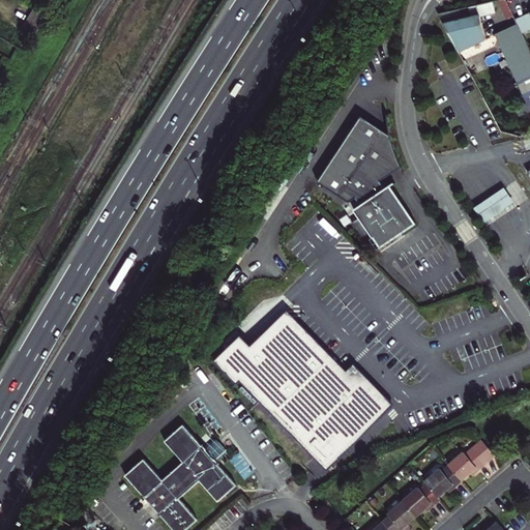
[(471,17),(444,24),(459,51),(487,37),(479,13),(495,10),(492,1),(468,7),(471,17)]
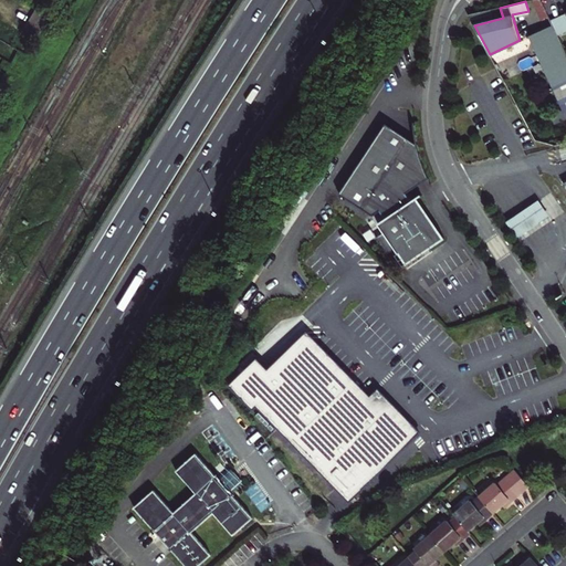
[(556,9),(547,13),(552,21),(559,17),(557,12),(556,9)]
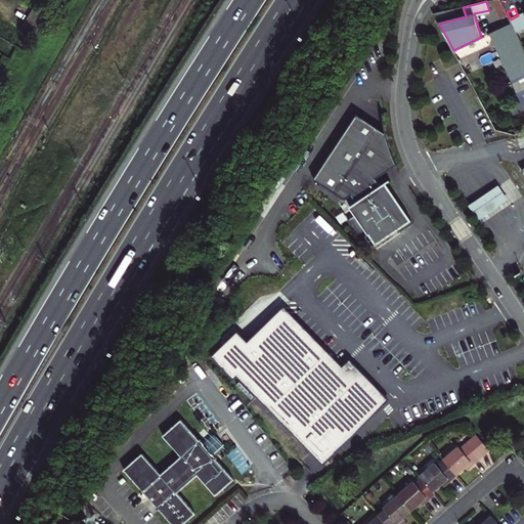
[(505,33),(515,29),(512,22),(505,24),(506,26),(507,27),(503,29),(505,33)]
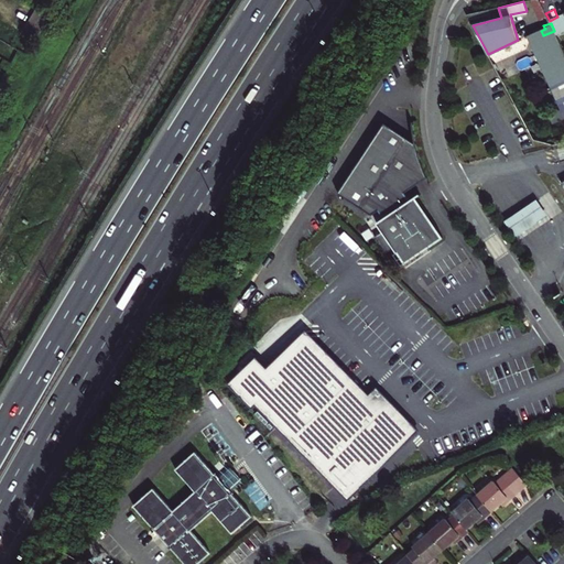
[(527,36),(561,110),(561,112),(563,118),(563,52),(554,31),(543,35),(541,31),(545,29),(544,28),(527,36)]
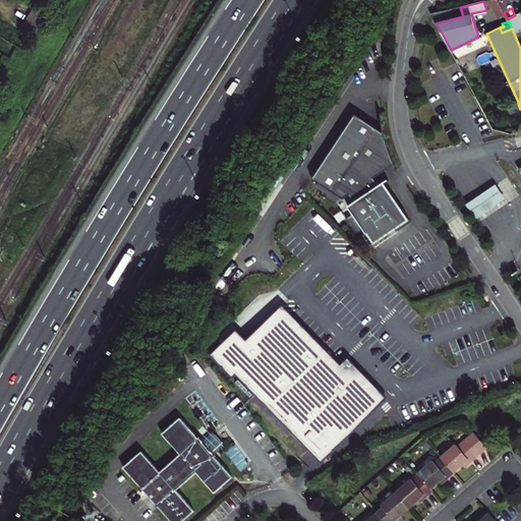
[(518,102),(508,106),(511,113),(520,109),(518,104),(518,102)]
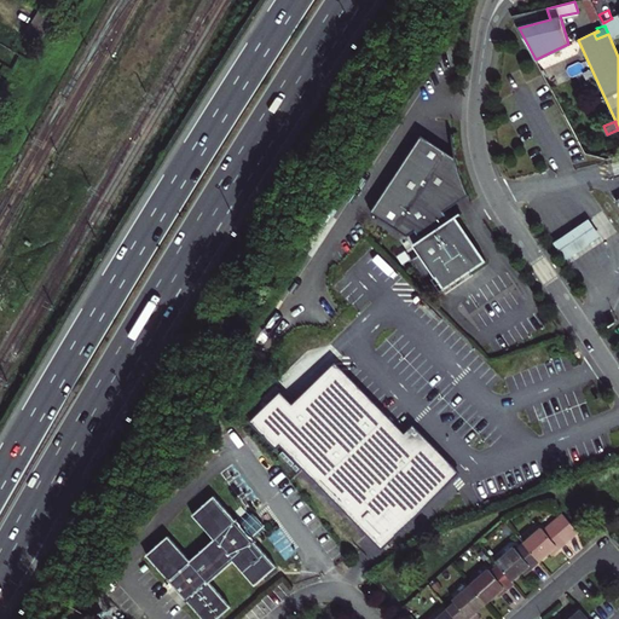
[(486,260),(456,217),(451,220),(444,210),(468,195),(469,194),(464,184),(458,168),(457,157),(452,155),(423,137),(372,212),(409,235),(416,230),(422,239),(415,244),(445,289),(486,260)]
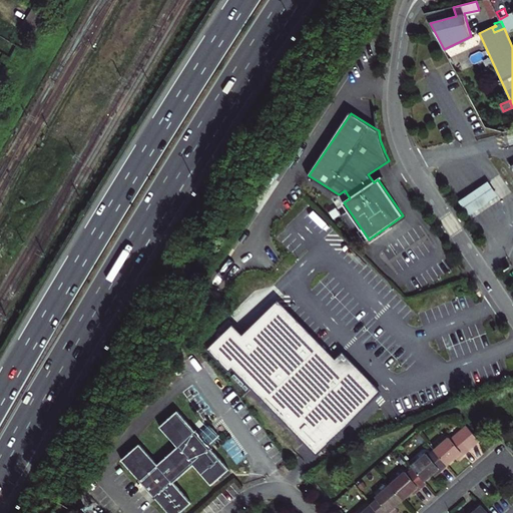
[(512,192),(500,174),(496,176),(487,182),(478,188),(472,193),(463,199),(460,201),(472,219),(475,216),(484,210),(491,206),(499,200),(508,194),(512,192)]
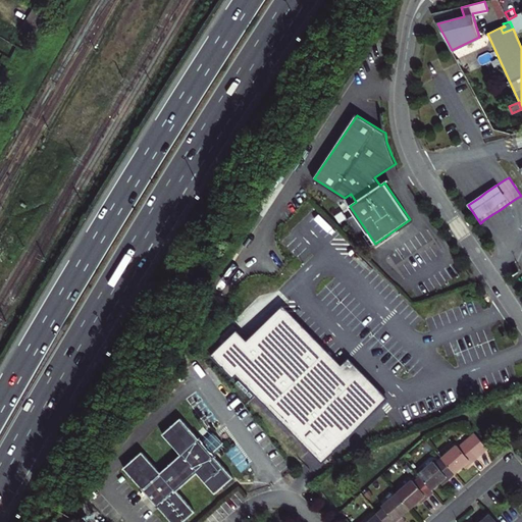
[(237,374),(322,462),(388,400),(372,383),(349,360),(341,368),(330,358),(282,308),(243,347),(232,335),(211,356),(233,378),(237,374)]
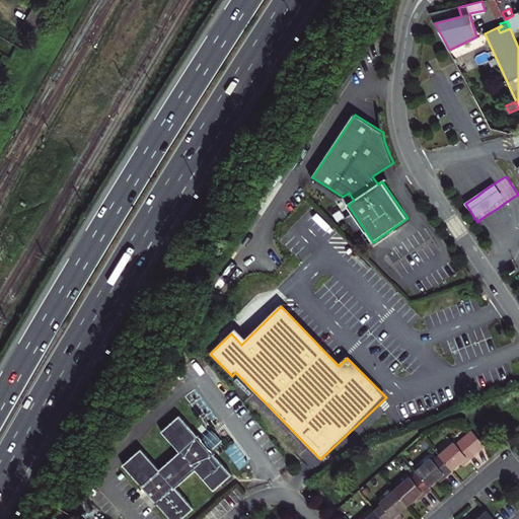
[(141,449),(123,465),(141,486),(157,505),(170,518),(181,518),(194,509),(175,489),(196,470),(214,491),(232,474),(214,455),(215,454),(212,450),(211,449),(210,450),(202,440),(202,439),(198,435),(198,436),(179,416),(161,432),(179,452),(159,469),(141,449)]
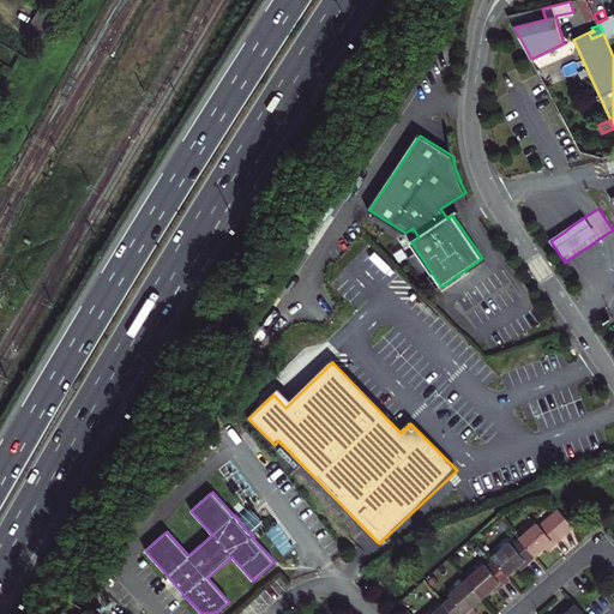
[(251,507),(239,519),(239,521),(248,533),(250,531),(251,533),(263,522),(251,507)]
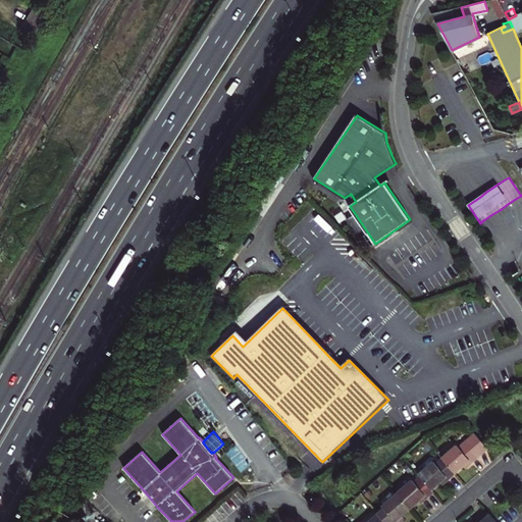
[(471,463),(487,449),(474,433),(459,448),(457,446),(441,459),(455,473),(463,466),(469,461),(471,463)]
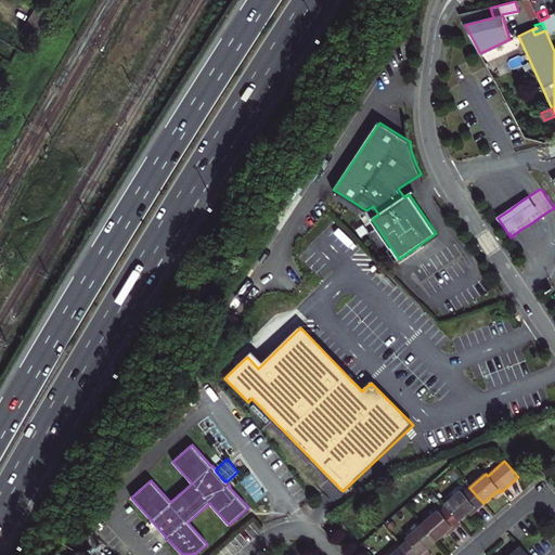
[(476,510),(483,503),(469,488),(463,493),(461,491),(444,505),(447,507),(459,520),(468,513),(474,507),(476,510)]
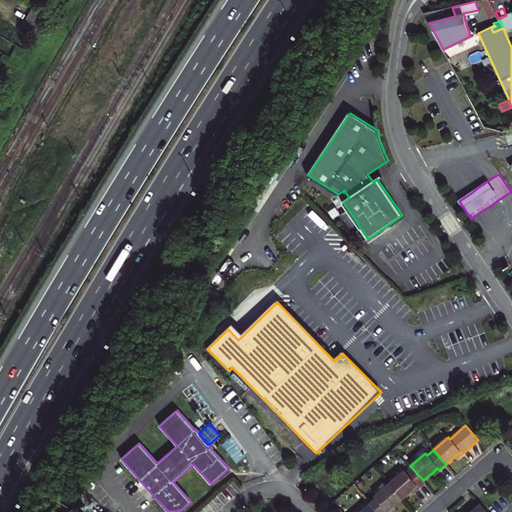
[(425,482),(423,480),(412,468),(406,473),(404,471),(389,484),(402,499),(411,491),(417,486),(418,488),(425,482)]
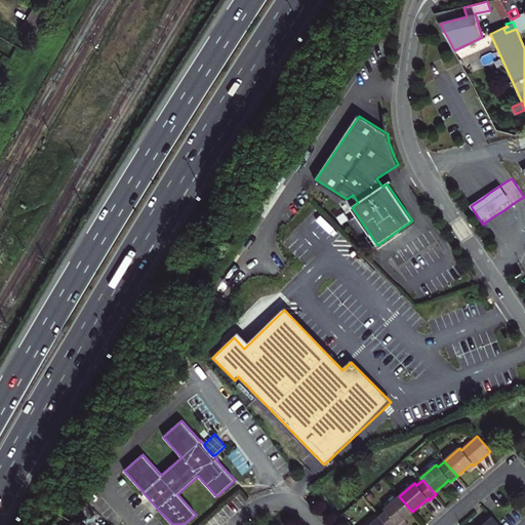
[(404,519),(412,512),(399,496),(384,510),(386,512),(379,517),(386,524),(398,524),(404,519)]
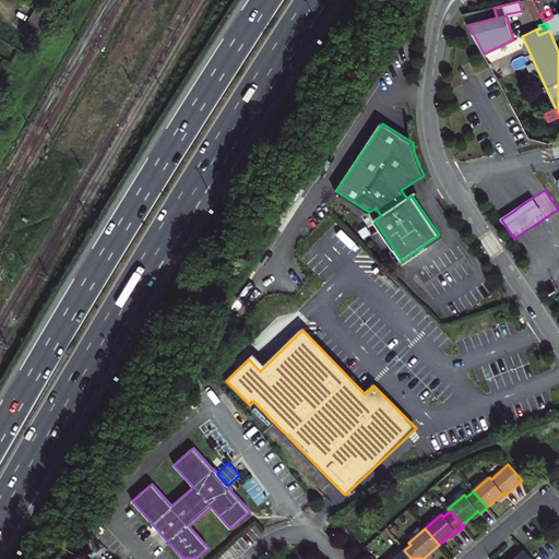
[(531,558),(522,549),(515,555),(518,558),(514,558),(531,558)]
